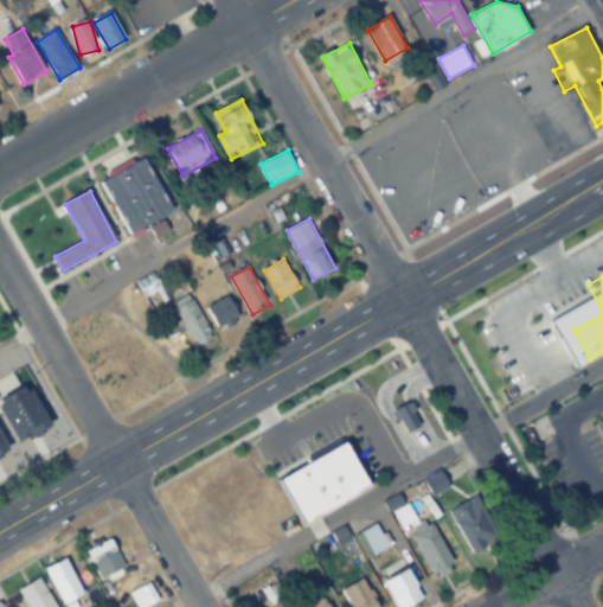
[(143,295),(160,292),(158,282),(141,286),(143,295)]
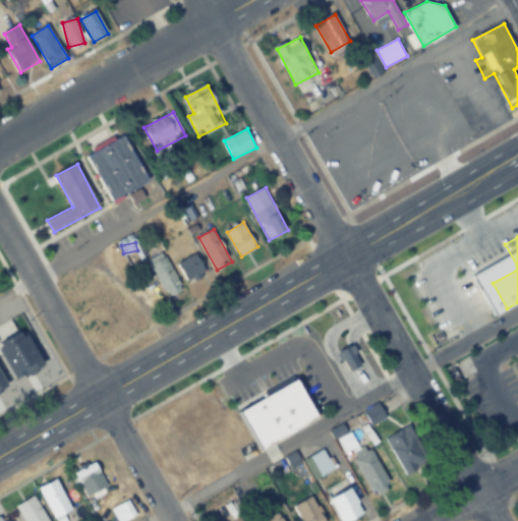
[(151,258),(168,299),(183,292),(166,251),(151,258)]
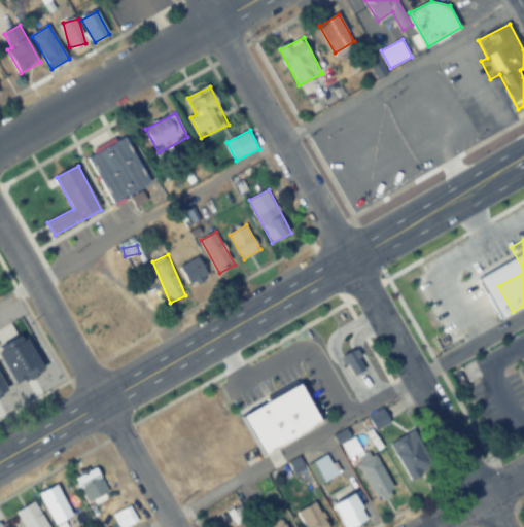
[(180,269),(194,287),(209,275),(196,257),(180,269)]
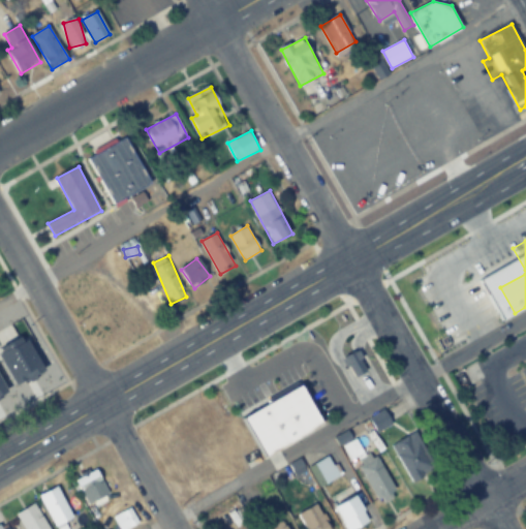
[(0,344),(9,341),(12,349),(26,344),(13,312),(0,317),(0,344)]
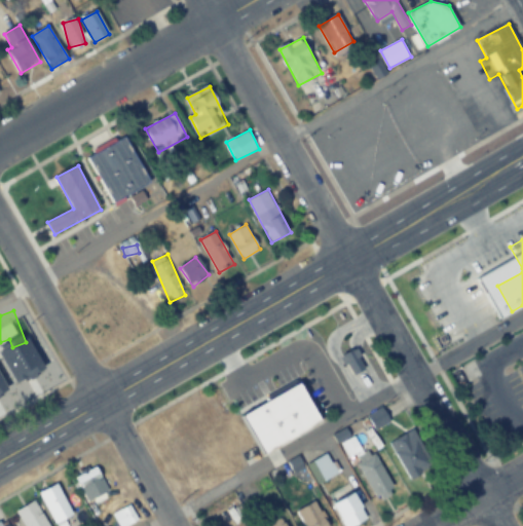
[(355,372),(365,366),(353,346),(343,353),(355,372)]
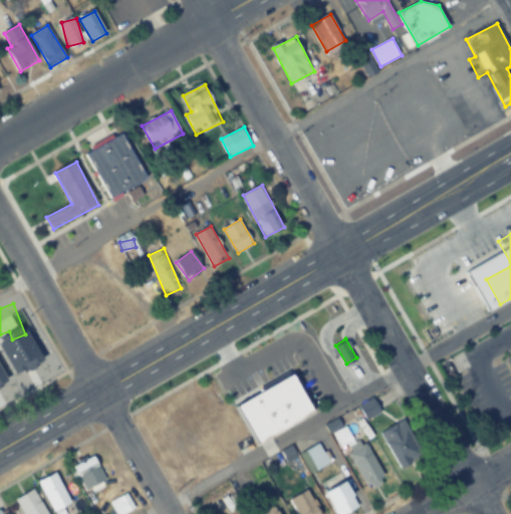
[(0,391),(19,376),(0,351),(0,391)]
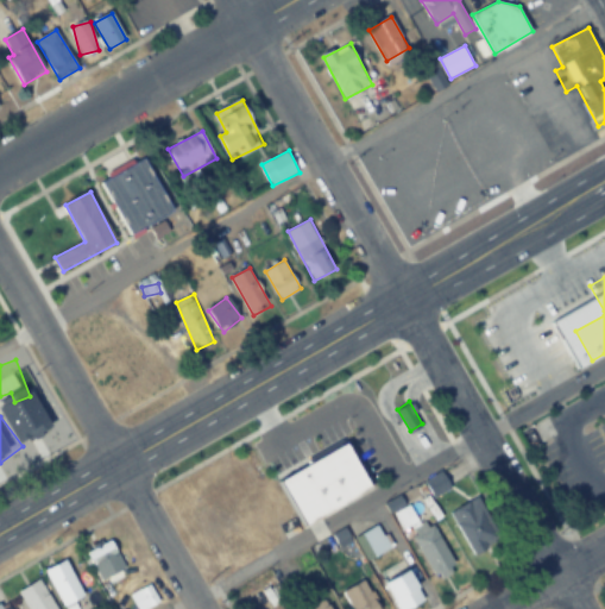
[(282,443),(294,471),(326,457),(313,428),(282,443)]
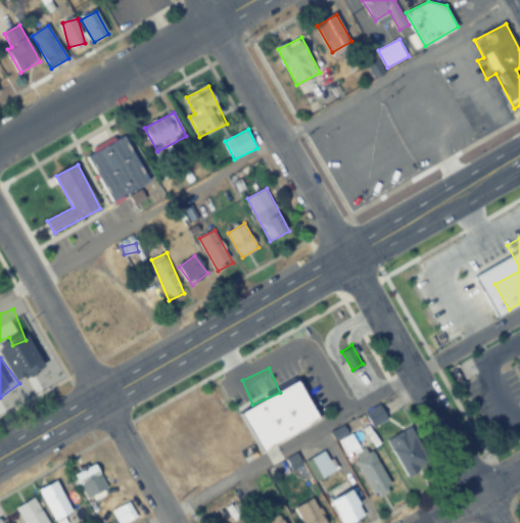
[(257,417),(270,436),(294,420),(283,401),(257,417)]
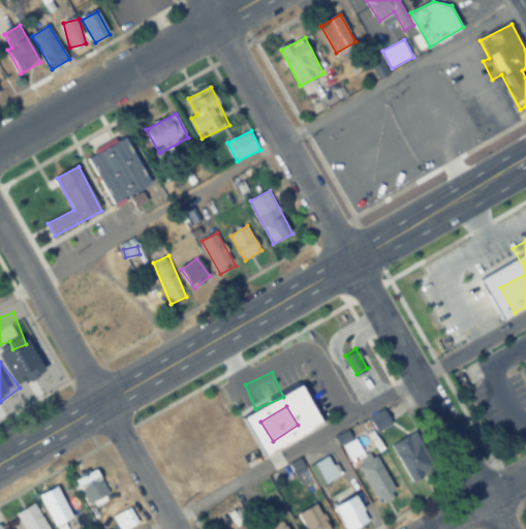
[(392,446),(414,484),(432,473),(409,436),(392,446)]
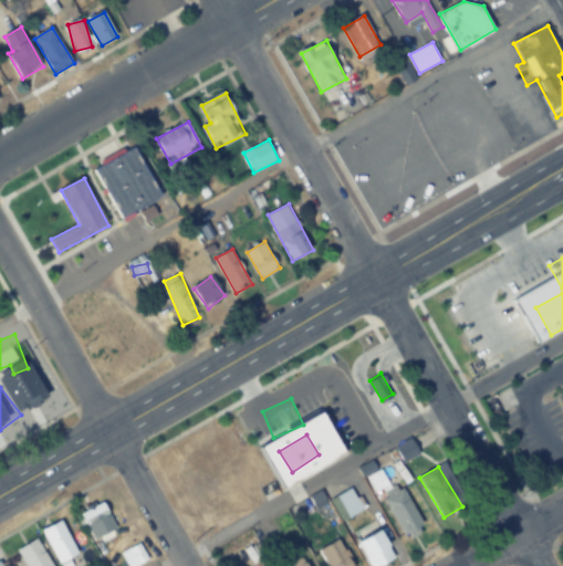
[(342,521),(364,511),(353,488),(332,499),(342,521)]
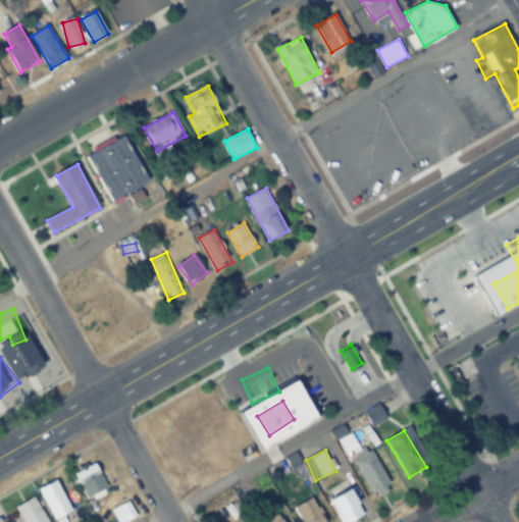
[(393,485),(372,451),(355,461),(375,496),(393,485)]
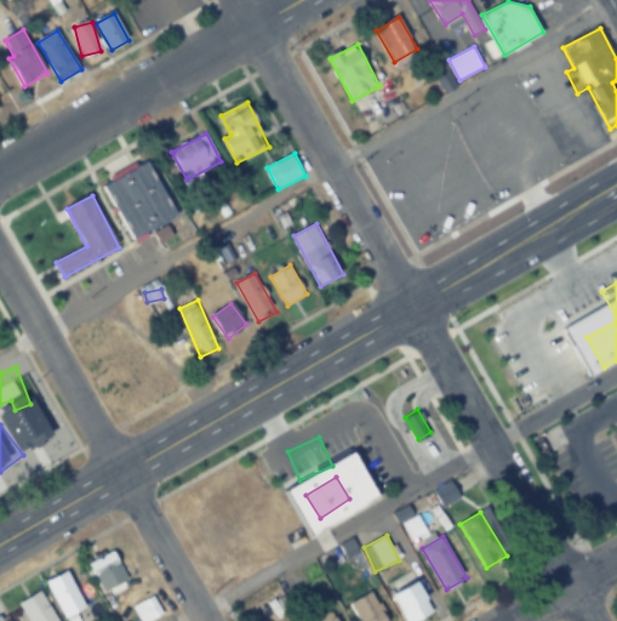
[(129,580),(114,550),(89,563),(104,592),(129,580)]
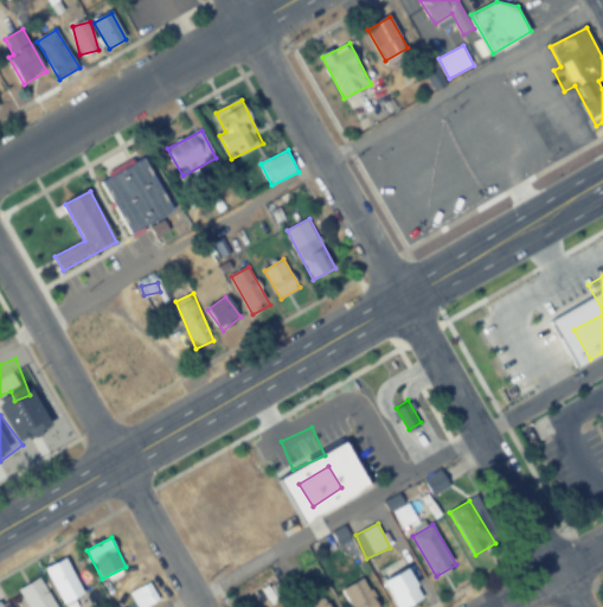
[(213,560),(223,575),(238,564),(228,550),(213,560)]
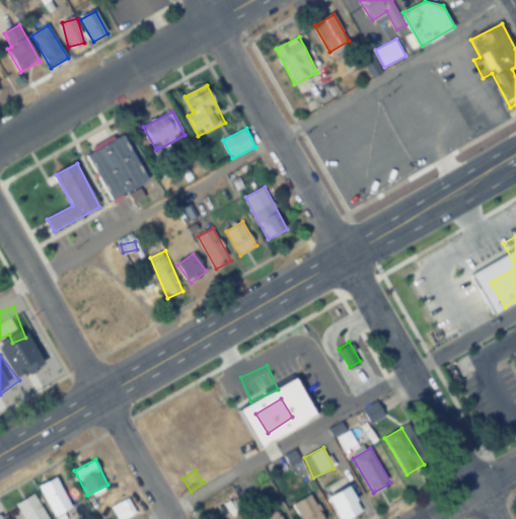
[(74,509),(57,476),(39,487),(56,518),(74,509)]
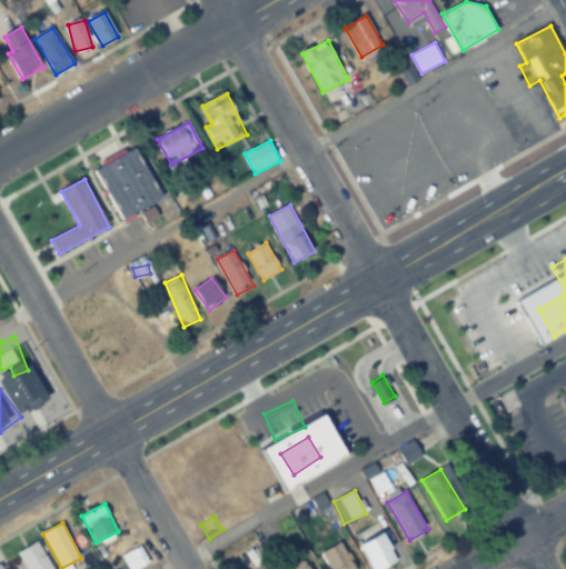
[(384,568),(398,561),(384,532),(360,545),(373,568),(384,568)]
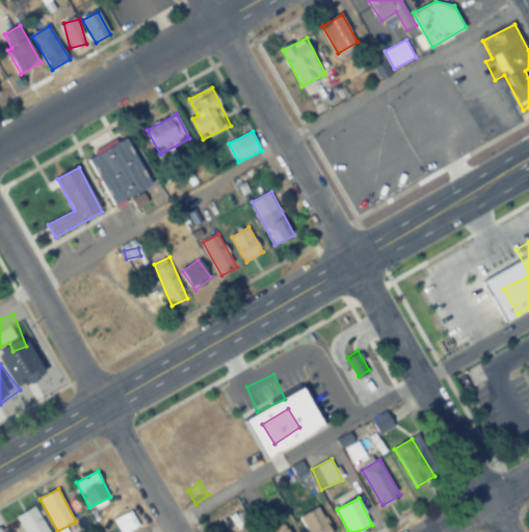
[(25,531),(49,531),(36,506),(18,516),(25,531)]
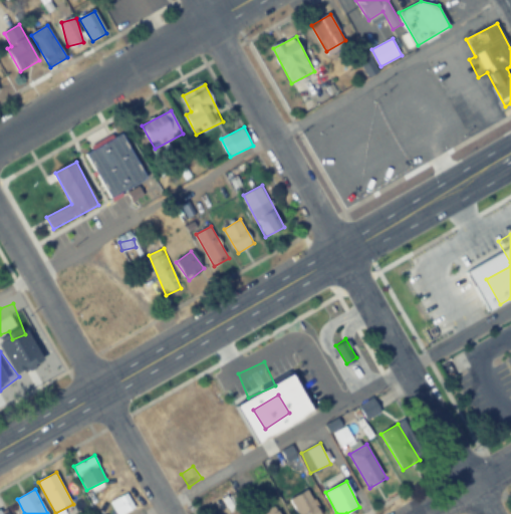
[(320,513),(309,489),(291,497),(298,513),(320,513)]
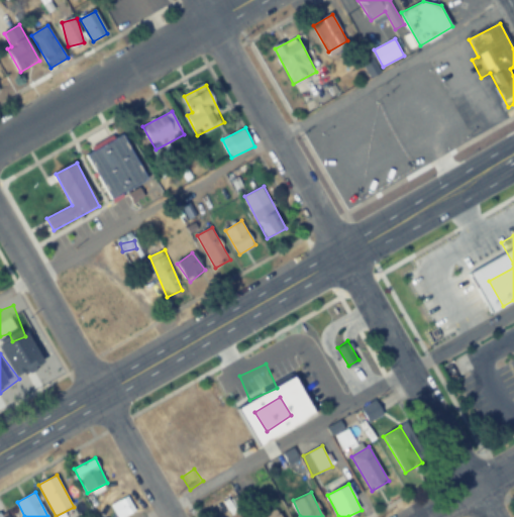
[(125,516),(136,511),(127,495),(110,505),(116,516),(125,516)]
